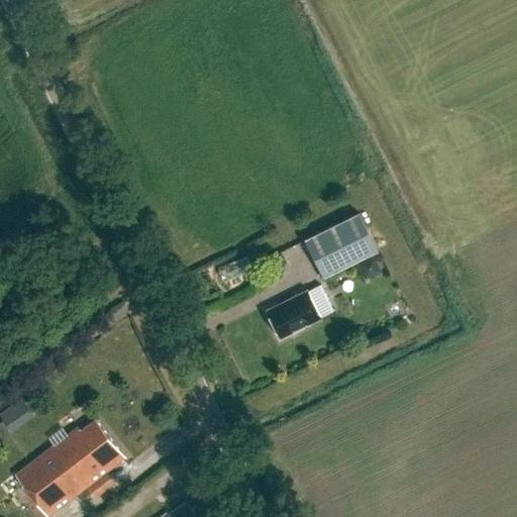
[(359,213),(305,240),(323,278),(378,250),(359,213)]
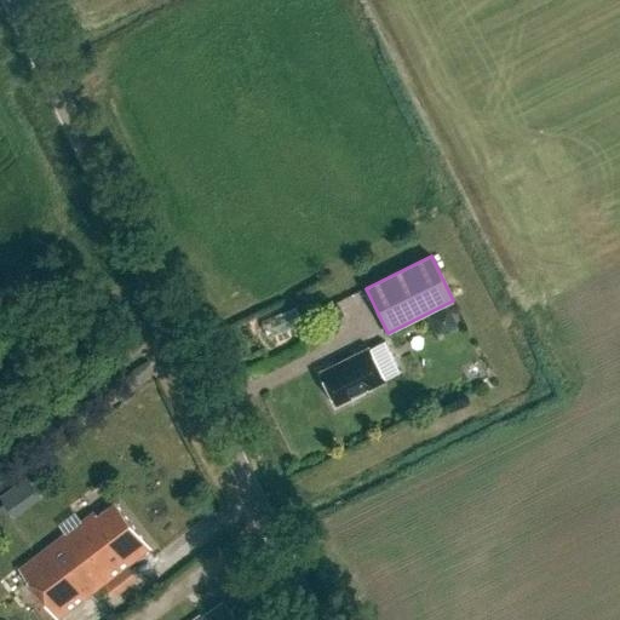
[(369,348),(319,372),(337,407),(386,383),(385,380),(401,373),(385,343),(371,350),(369,348)]
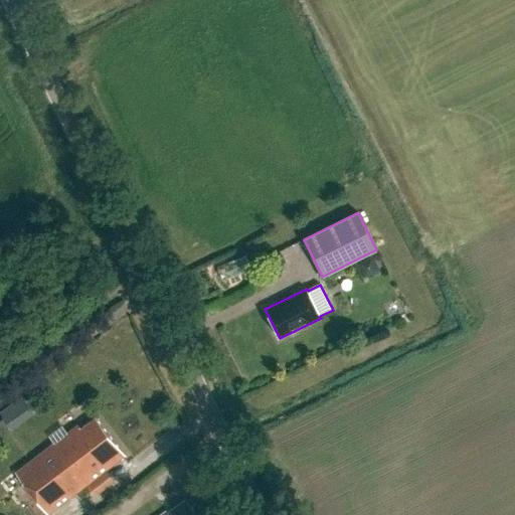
[(2,409),(9,421),(33,406),(26,395),(2,409)]
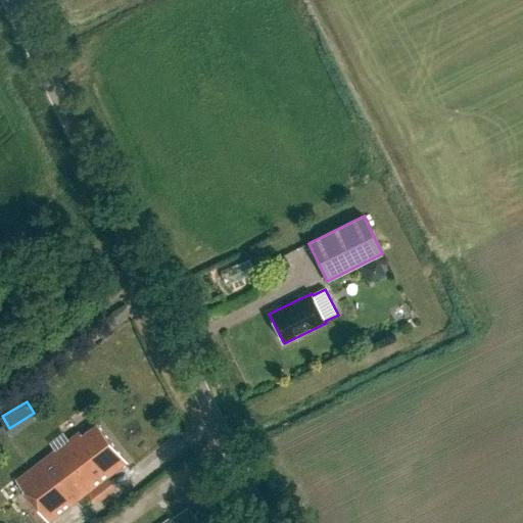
[(99,426),(84,437),(81,434),(17,482),(48,522),(51,522),(88,495),(109,479),(129,465),(99,426)]
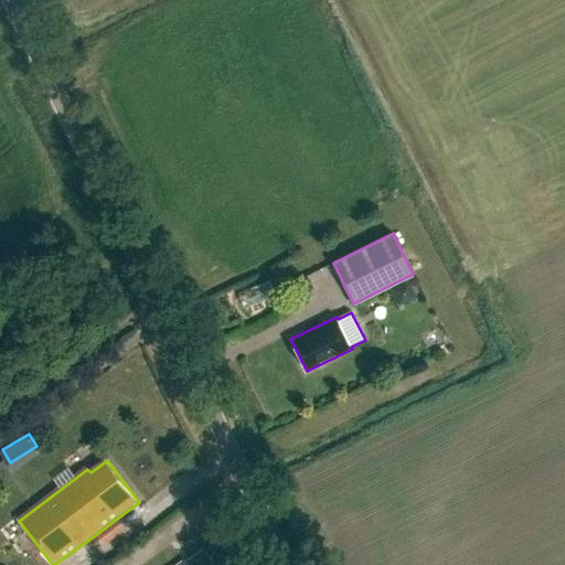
[(103,546),(126,529),(118,518),(95,535),(103,546)]
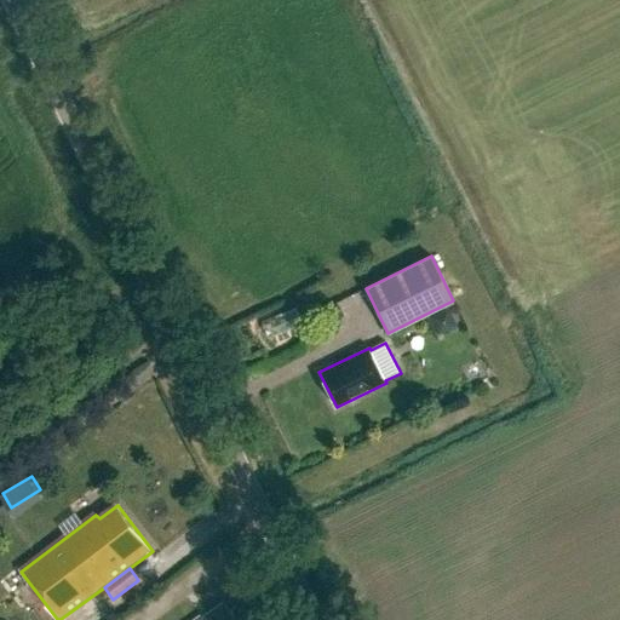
[(234,619),(224,604),(205,619),(202,616),(196,619),(234,619)]
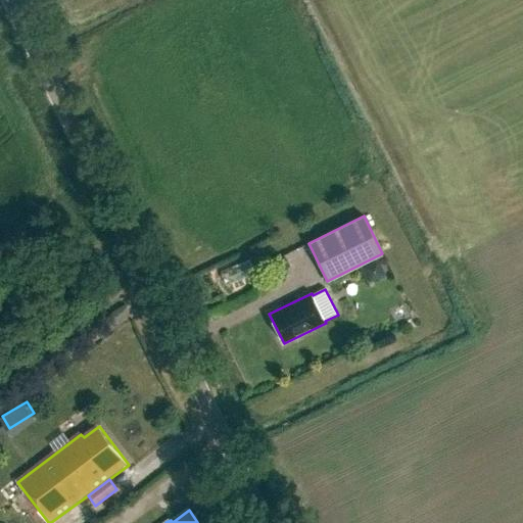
All buildings are outlined.
